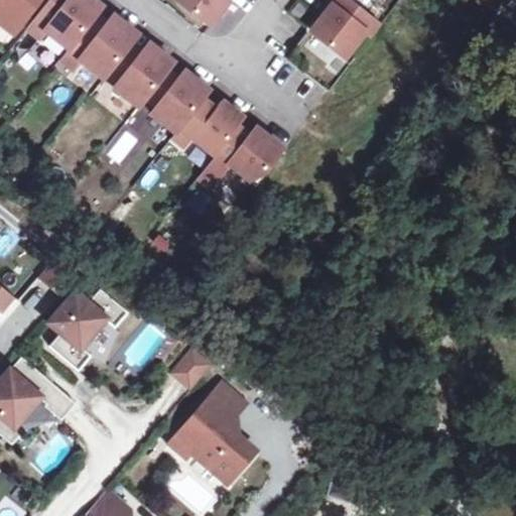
[(0,0),(0,17),(17,30),(40,0),(0,0)]
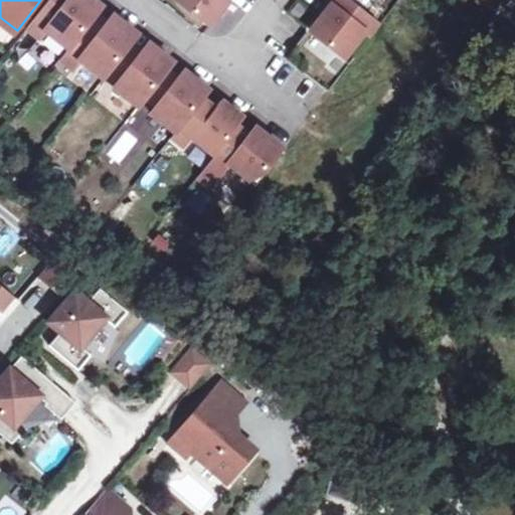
[(50,0),(31,25),(43,35),(49,27),(72,46),(100,11),(106,3),(101,0),(50,0)]
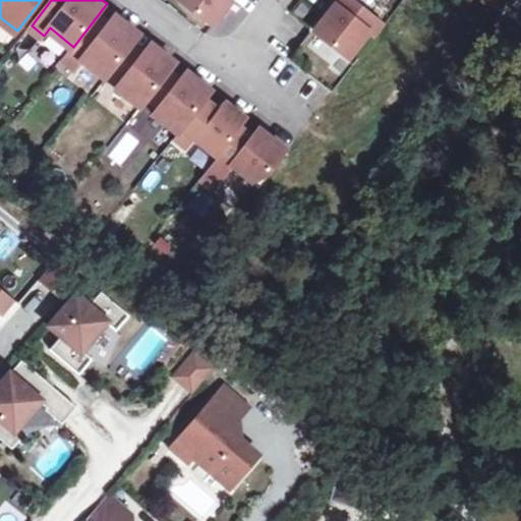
[(187,0),(216,22),(233,0),(187,0)]
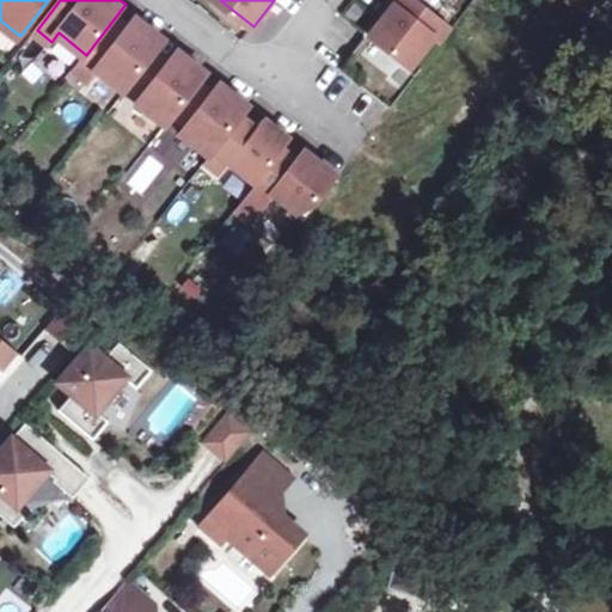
[(395,0),(398,2),(374,34),(414,65),(439,34),(442,37),(454,22),(427,0),(395,0)]
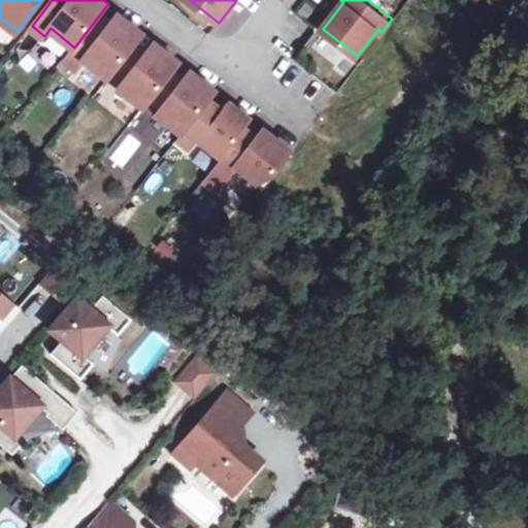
[(87,59),(110,76),(111,75),(138,40),(144,32),(130,21),(126,25),(117,18),(113,22),(102,11),(74,47),(66,58),(79,68),(87,59)]
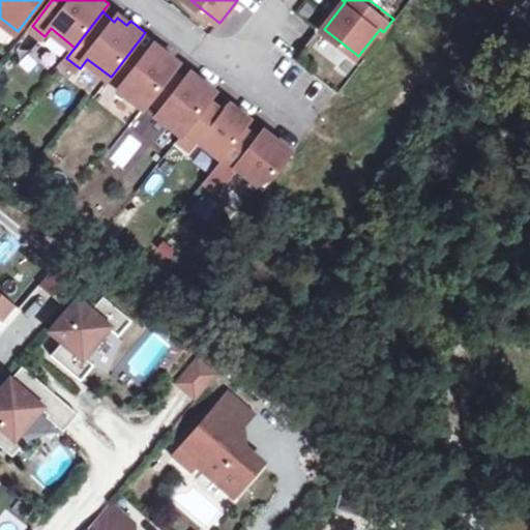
[(130,21),(120,12),(117,18),(126,25),(130,21)]
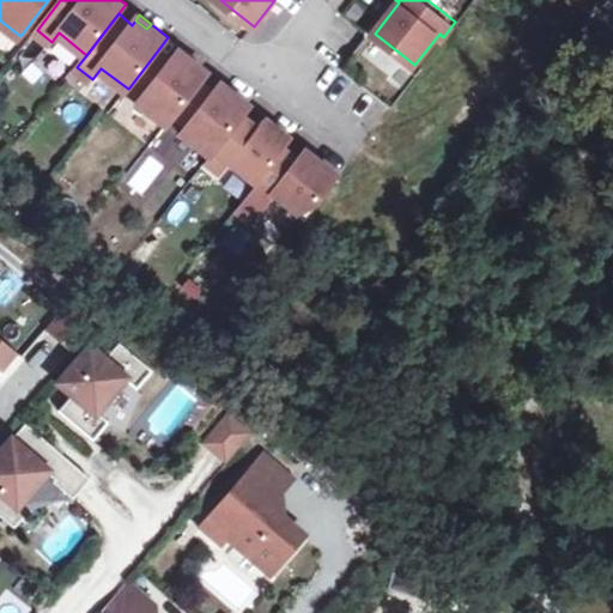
[(175,58),(161,47),(129,87),(144,98),(141,102),(170,123),(177,113),(204,80),(211,71),(198,64),(193,56),(188,62),(177,54),(175,58)]
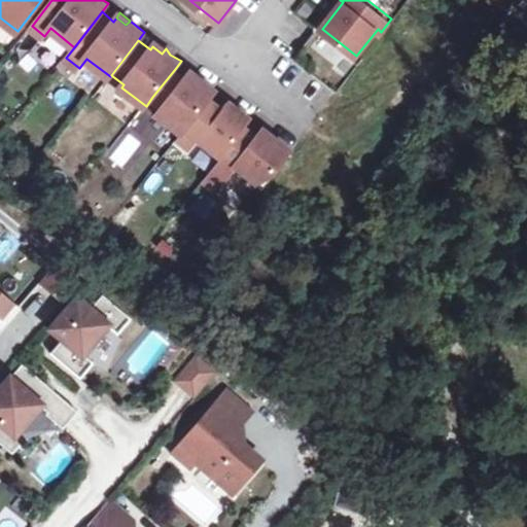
[(156,41),(152,46),(162,54),(166,48),(156,41)]
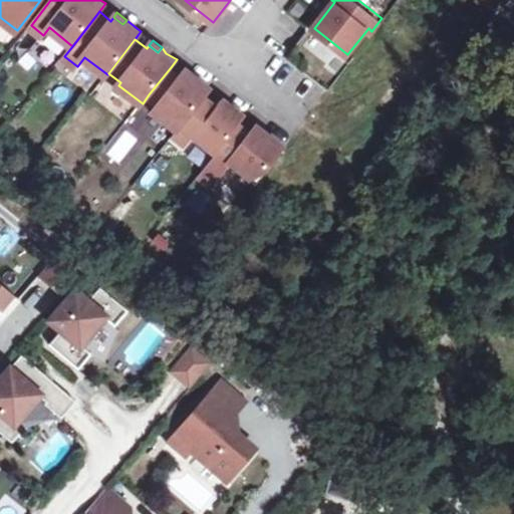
[(156,110),(180,129),(206,94),(212,86),(199,76),(195,80),(185,72),(182,76),(171,67),(149,94),(161,104),(156,110)]
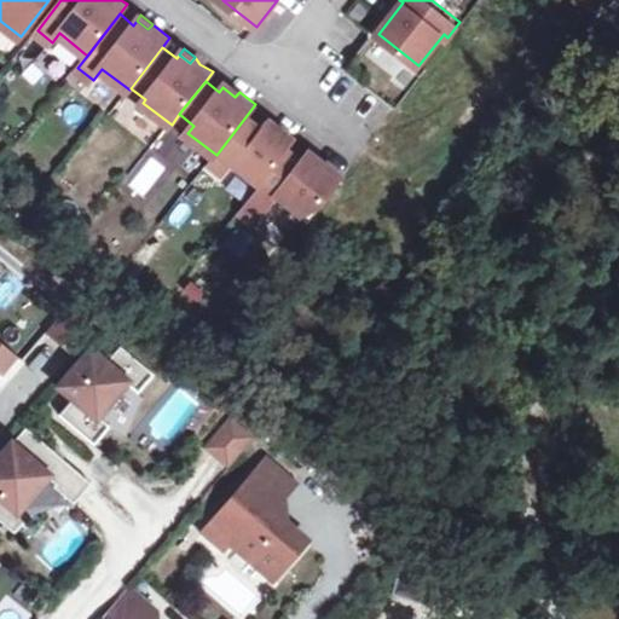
[(223,87),(235,97),(239,92),(227,82),(223,87)]
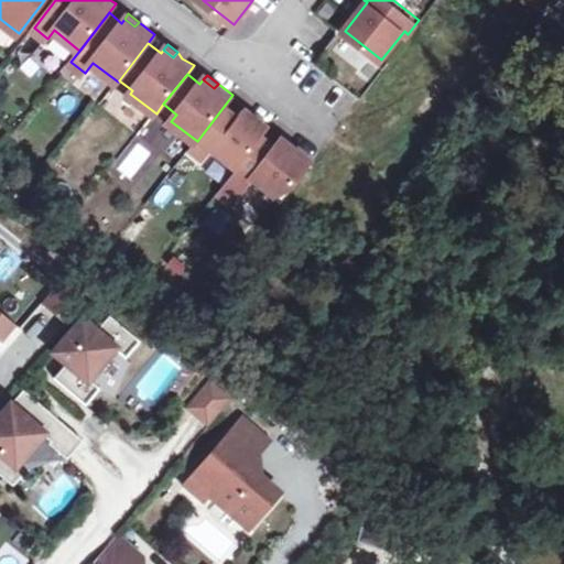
[(240,166),(266,134),(272,126),(247,106),(239,115),(226,104),(197,141),(193,147),(208,158),(216,148),(240,166)]
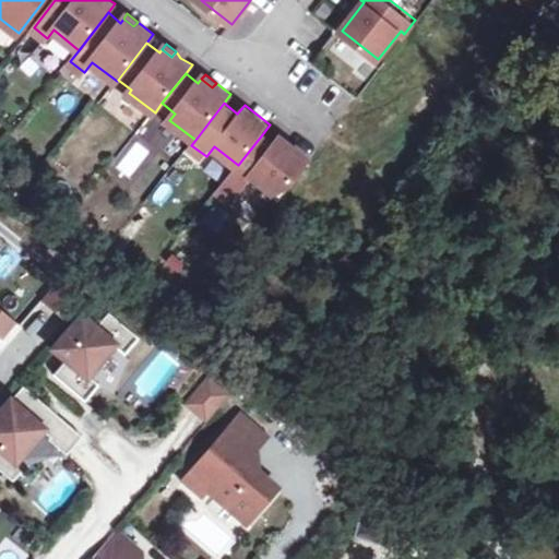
[(288,183),(310,156),(282,135),(275,144),(263,133),(238,165),(219,189),(233,200),(253,174),(276,192),(288,183)]
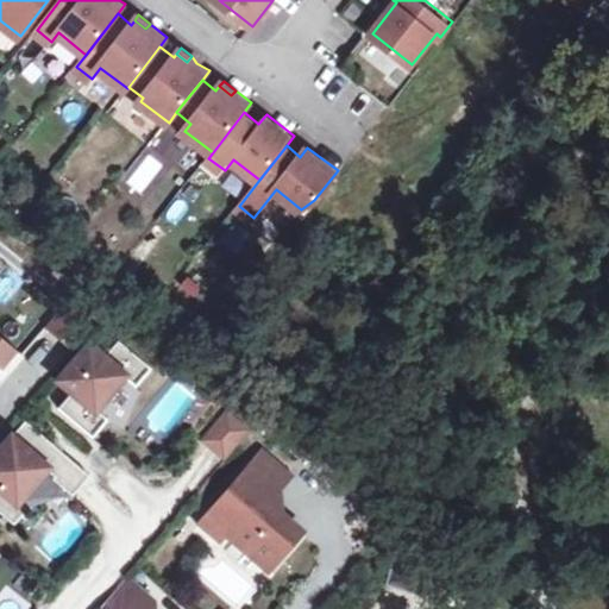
[(175,286),(193,299),(201,286),(184,274),(175,286)]
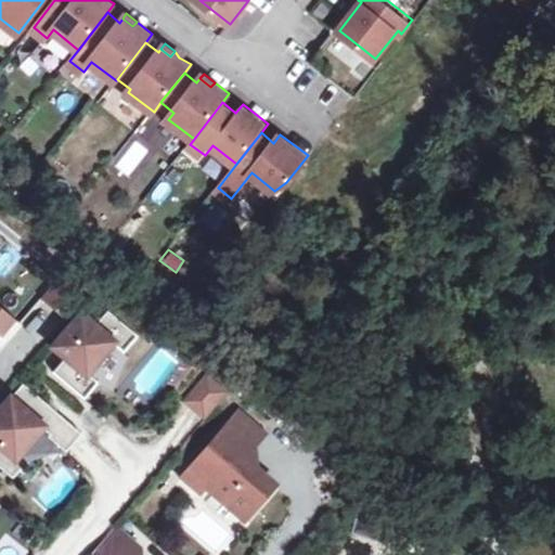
[(18,320),(0,305),(0,330),(5,335),(18,320)]
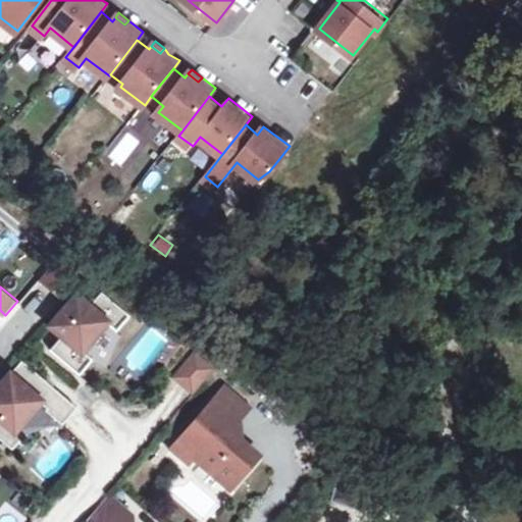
[(81,351),(105,323),(115,331),(128,316),(100,292),(88,307),(75,297),(50,326),(61,335),(48,351),(79,375),(91,360),(81,351)]
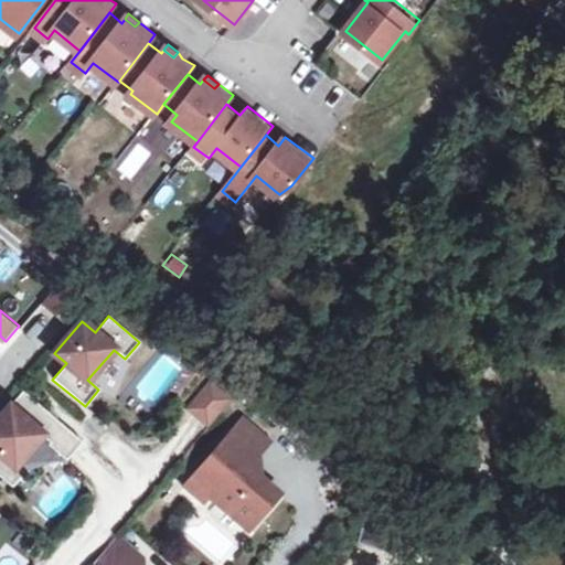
[(188,408),(206,424),(228,400),(210,383),(188,408)]
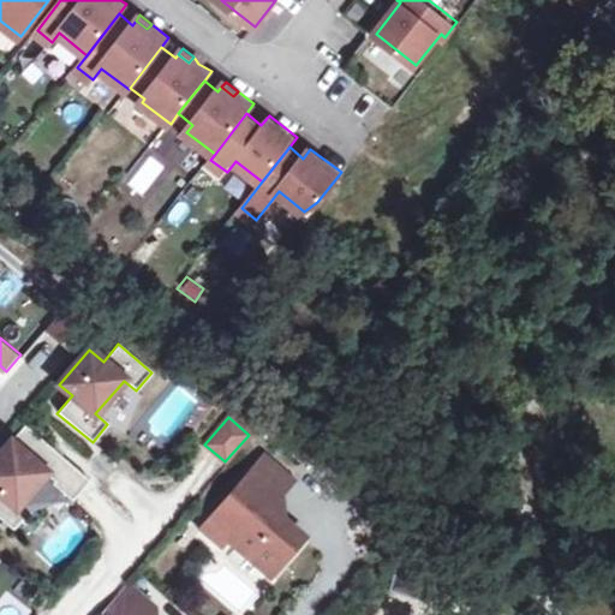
[(24,427),(0,454),(0,520),(3,523),(16,507),(45,475),(54,482),(52,484),(61,493),(72,502),(89,482),(24,427)]
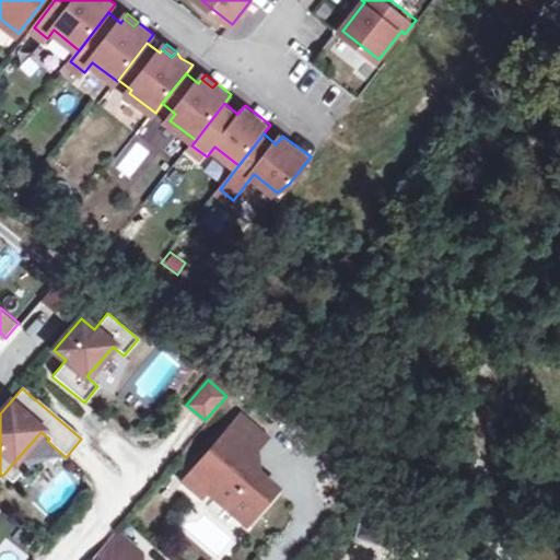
[(210,489),(208,492),(247,526),(277,490),(249,467),(246,471),(242,467),(245,464),(266,440),(241,418),(193,474),(210,489)]
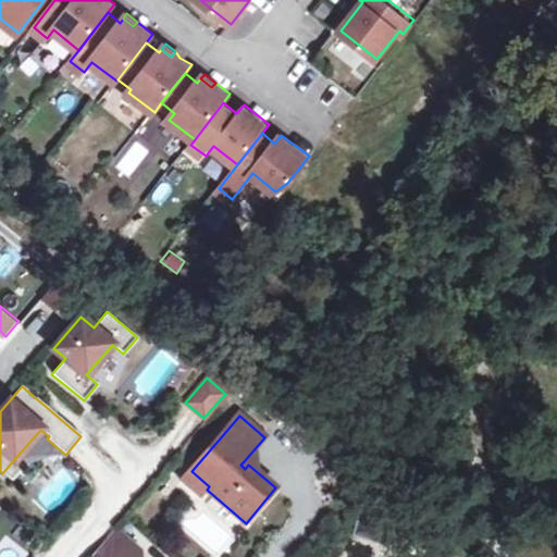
[(14,459),(2,473),(12,481),(23,468),(14,459)]
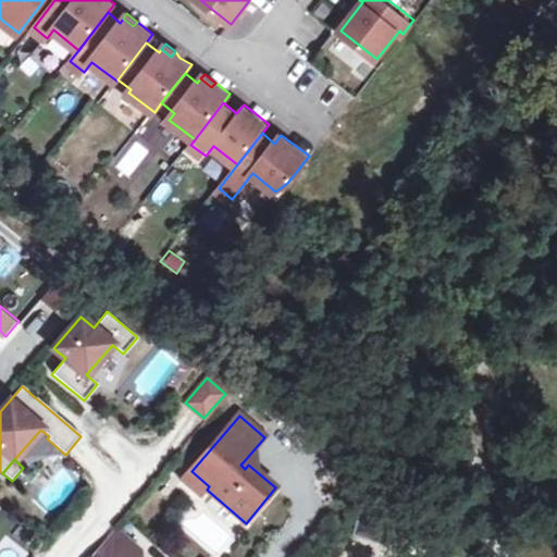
[(209,486),(192,471),(184,480),(201,495),(207,490),(209,486)]
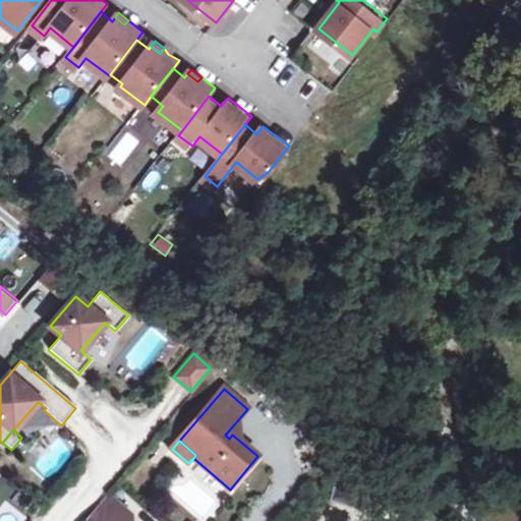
[(372,477),(341,469),(333,503),(365,511),(372,477)]
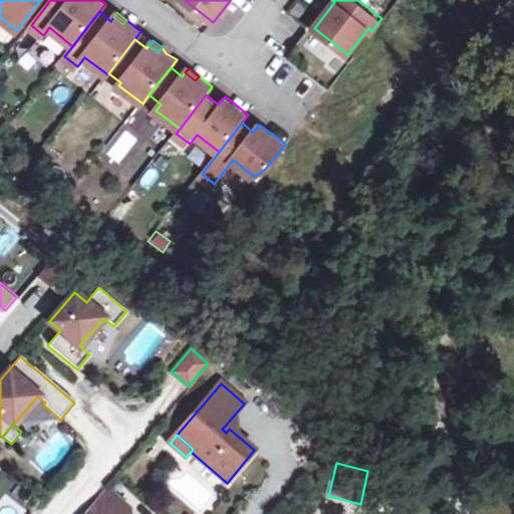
[(130,513),(130,509),(108,491),(88,513),(130,513)]
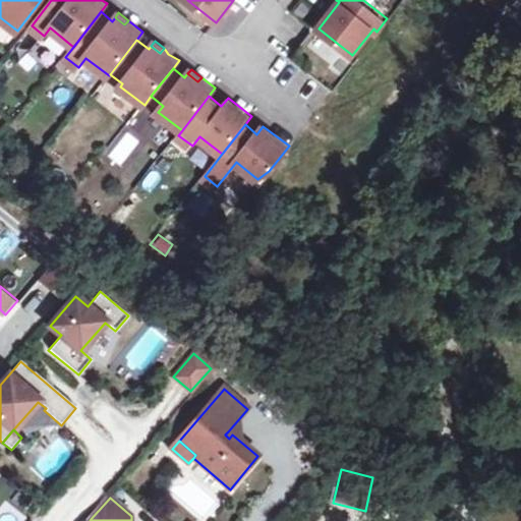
All buildings are outlined.
